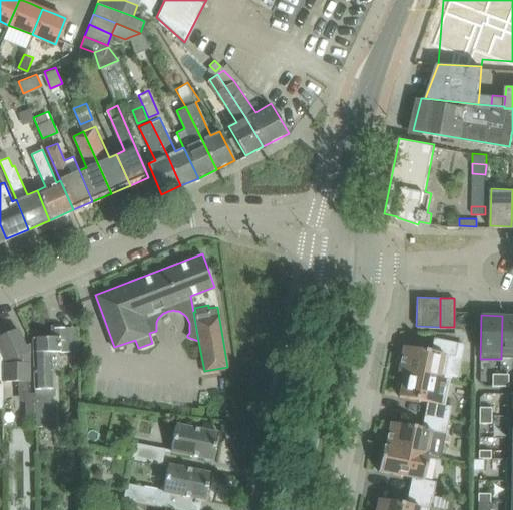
[(512,357),(512,315),(502,316),(501,357),(512,357)]
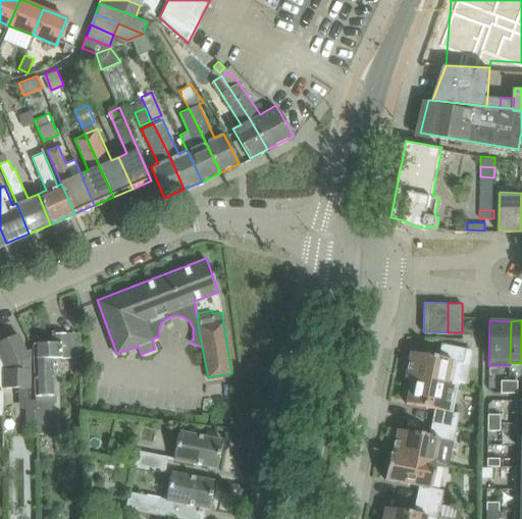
[(52,342),(34,342),(35,399),(36,408),(36,431),(54,430),(52,357),(61,357),(60,345),(65,345),(65,331),(54,332),(52,332),(52,342)]
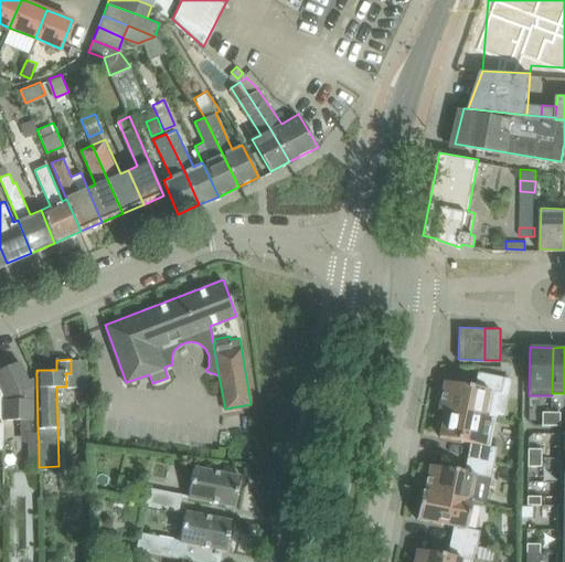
[(0,369),(0,383),(3,390),(3,395),(2,422),(21,421),(21,432),(33,432),(32,385),(30,386),(19,361),(0,369)]
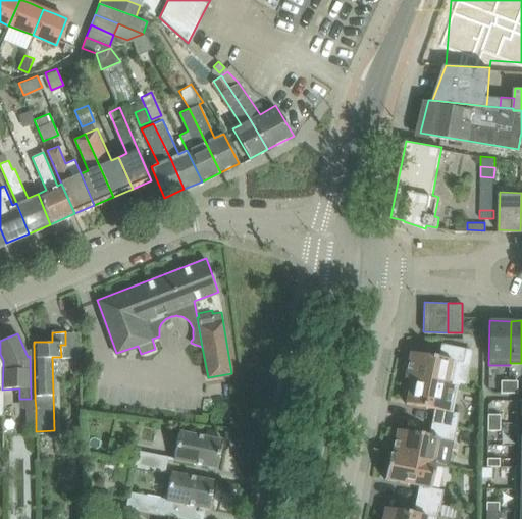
[(452,385),(452,383),(457,360),(463,361),(465,348),(440,343),(438,356),(410,351),(405,376),(410,378),(410,376),(452,385)]
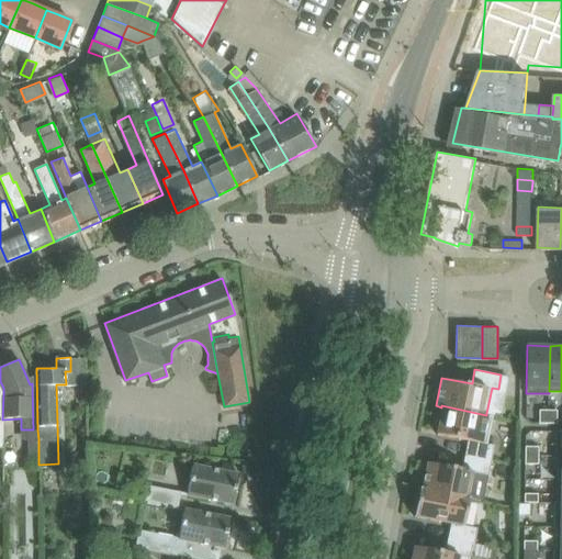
[(441,405),(441,407),(437,433),(468,439),(464,454),(491,459),(494,444),(486,443),(492,415),(486,413),(486,415),(441,405)]
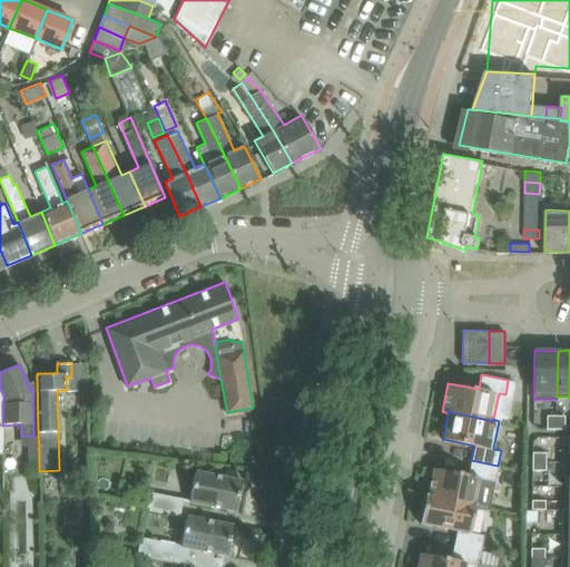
[(547,428),(556,428),(556,414),(547,414),(547,428)]
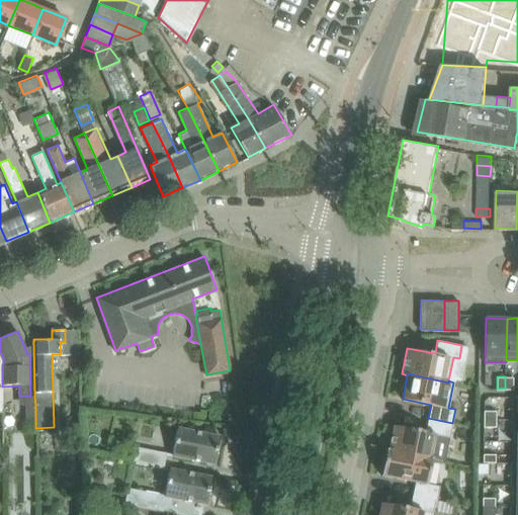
[(513,376),(505,376),(505,389),(513,389),(513,376)]
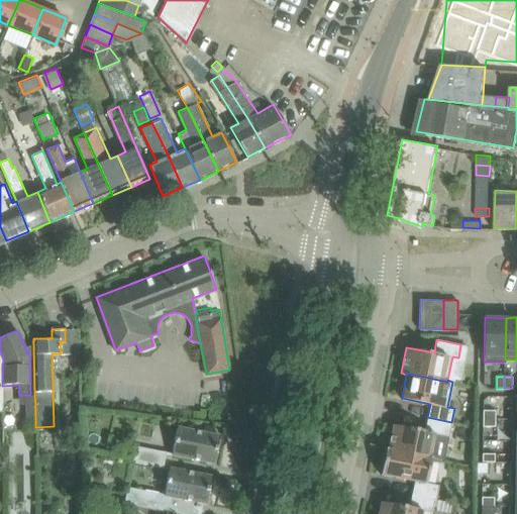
[(35,404),(25,404),(26,427),(35,427),(35,404)]
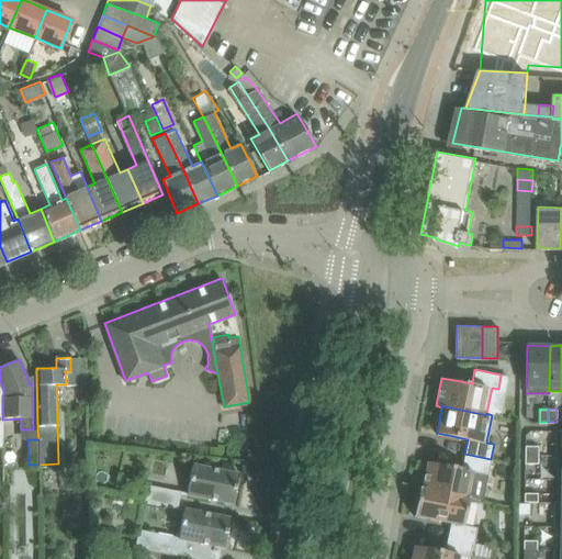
[(525,445),(525,454),(538,454),(538,445),(525,445)]
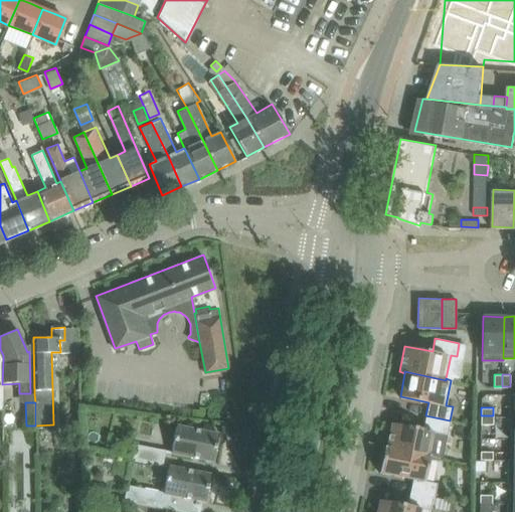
[(391,422),(386,446),(427,455),(433,431),(447,434),(450,420),(425,415),(422,429),(391,422)]
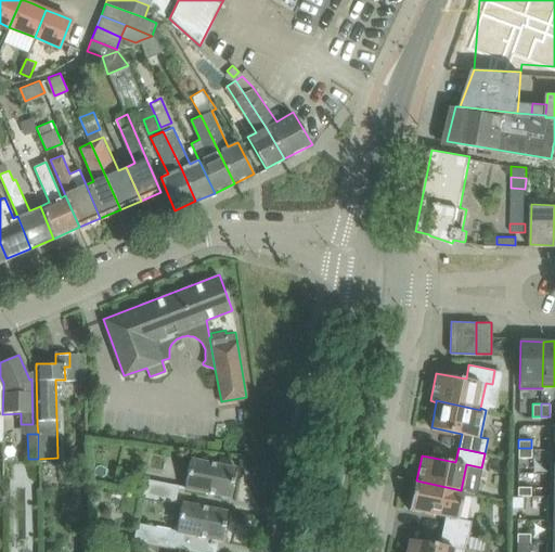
[(531,448),(518,448),(518,457),(531,457),(531,448)]
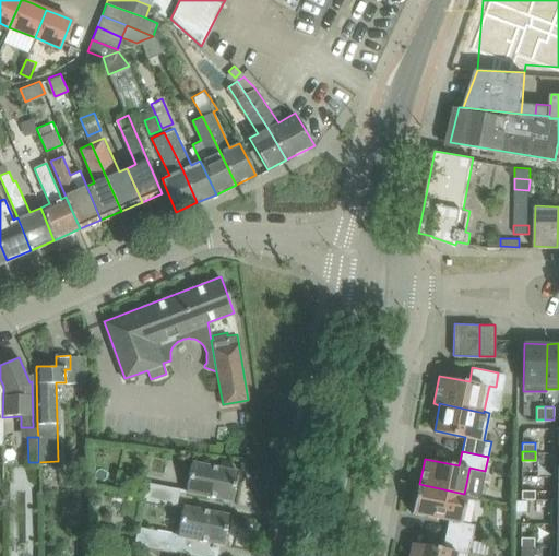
[(186,491),(232,499),(237,470),(191,461),(186,491)]
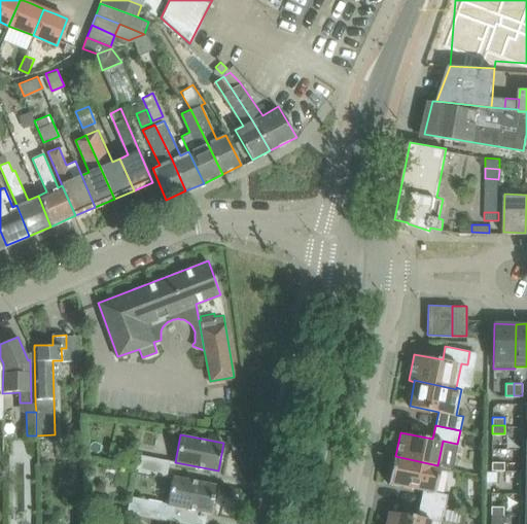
[(82,441),(68,441),(68,455),(82,455),(82,441)]
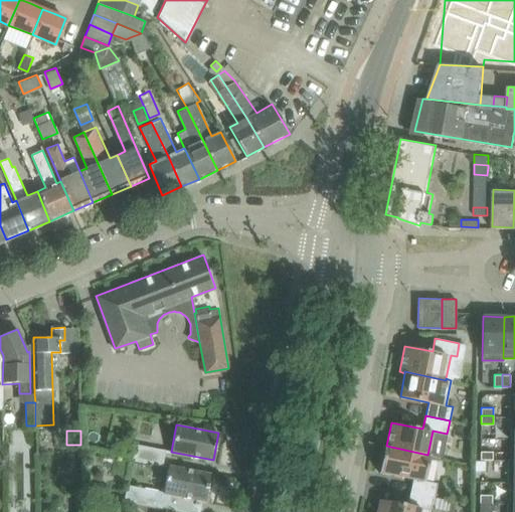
[(133,445),(131,459),(162,465),(165,451),(133,445)]
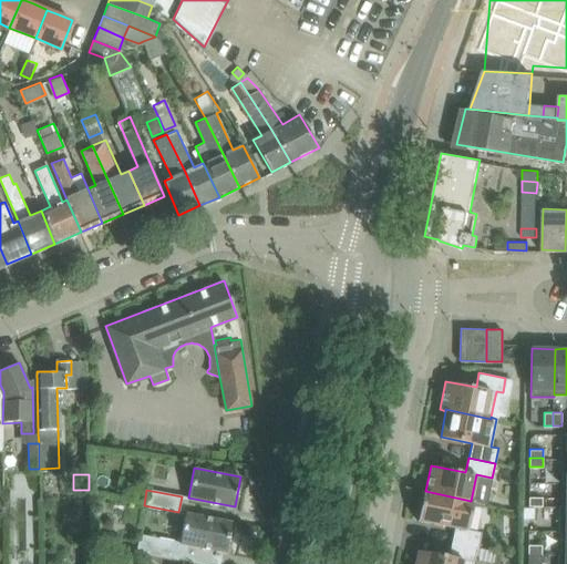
[(454,526),(452,542),(476,546),(477,546),(481,532),(468,529),(474,501),(471,501),(425,491),(423,491),(418,520),(454,526)]
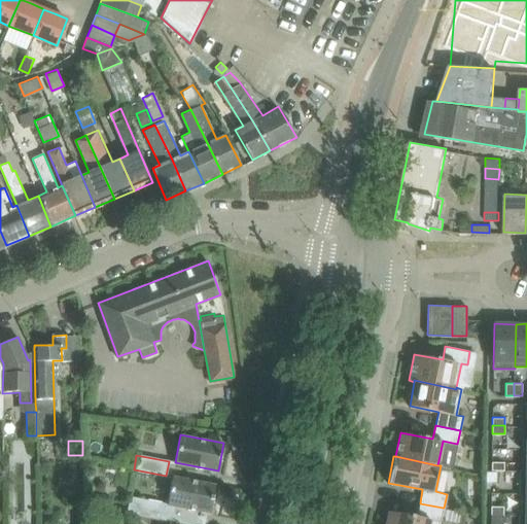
[(491,461),(491,469),(503,469),(503,461),(491,461)]
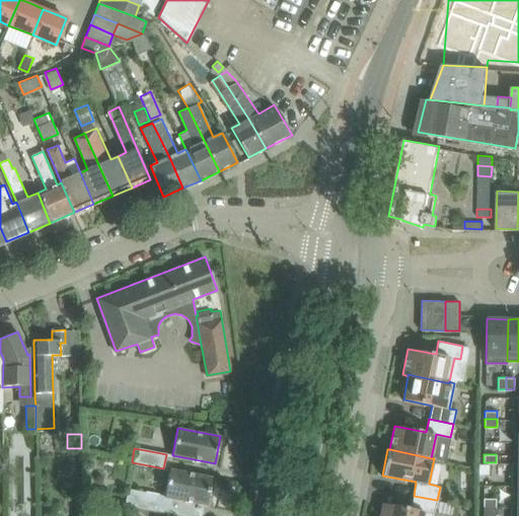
[(477,464),(477,474),(488,474),(488,464),(484,464),(478,464),(477,464)]
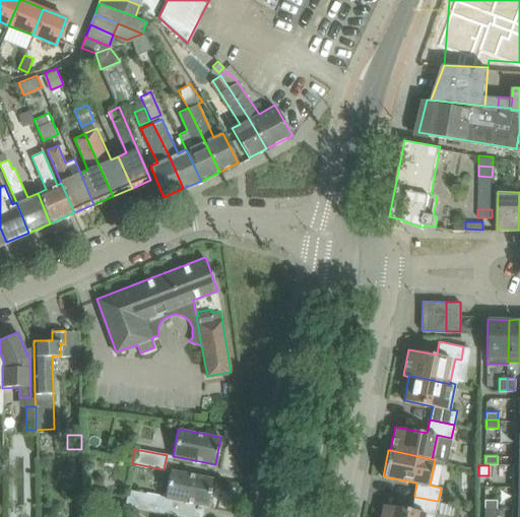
[(157,511),(174,514),(174,513),(169,512),(172,498),(207,505),(212,477),(171,469),(165,496),(129,489),(126,505),(132,506),(157,511)]
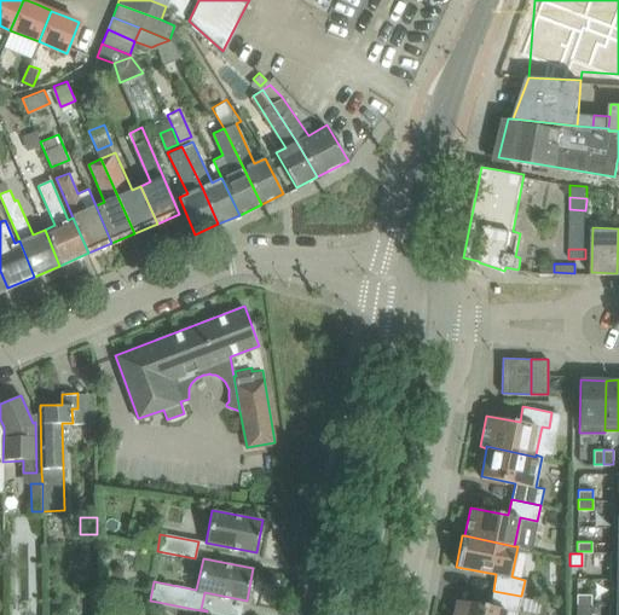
[(515,614),(520,596),(493,591),(490,607),(456,599),(452,614),(515,614)]
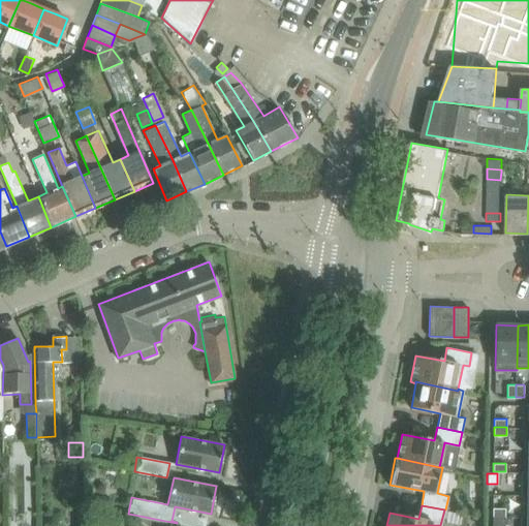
[(493,507),(493,517),(503,517),(505,517),(505,507),(493,507)]
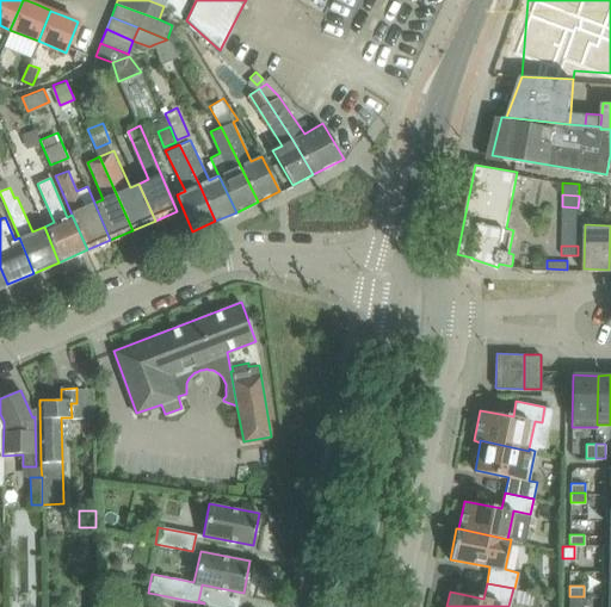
[(183,606),(185,600),(155,594),(153,606),(183,606)]
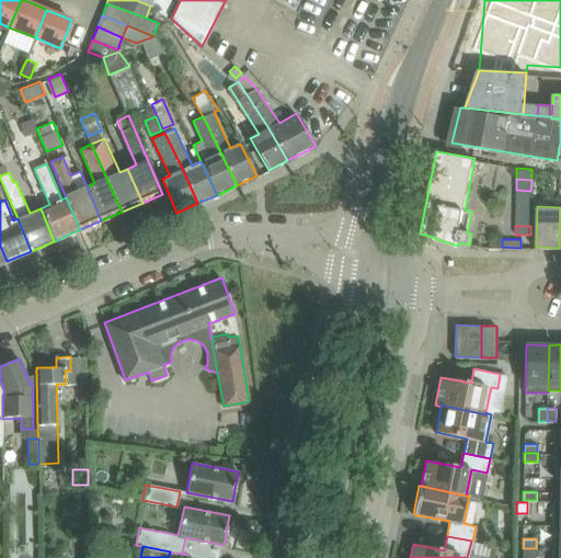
[(560,557),(560,547),(554,547),(551,547),(551,557),(560,557)]
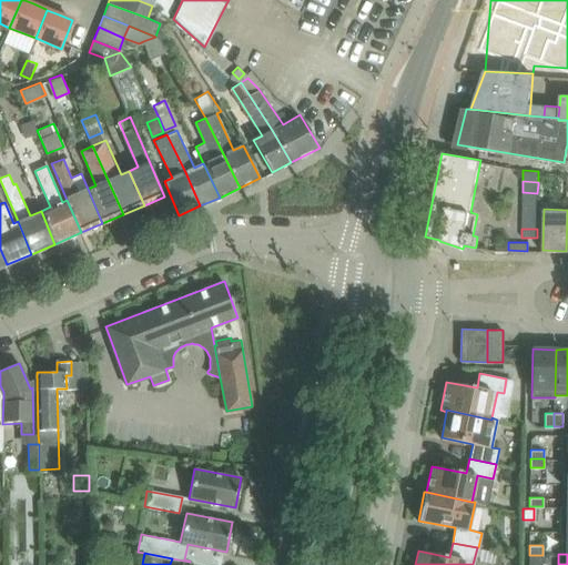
[(539,564),(540,555),(529,555),(528,564),(539,564)]
